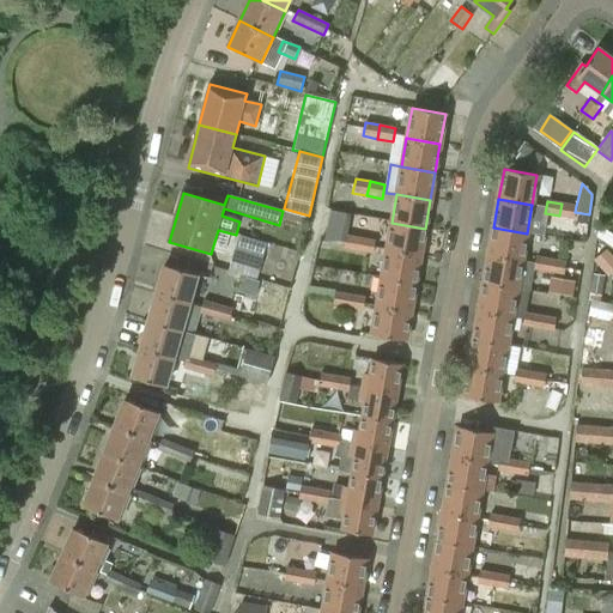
[(562,204),(559,216),(574,218),(576,206),(562,204)]
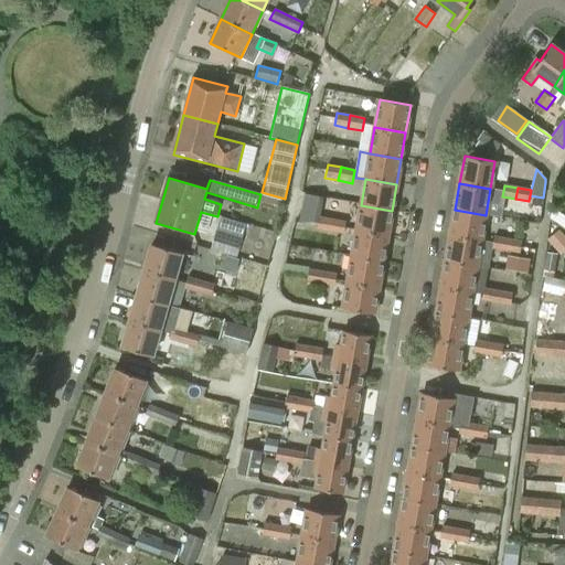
[(317,222),(318,216),(321,196),(305,193),(299,222),(317,222)]
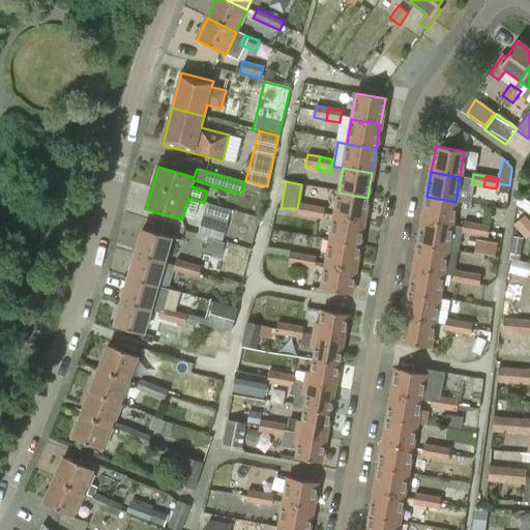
[(324,215),(334,217),(363,223),(367,198),(339,193),(325,190),(322,207),(325,208),(324,215)]
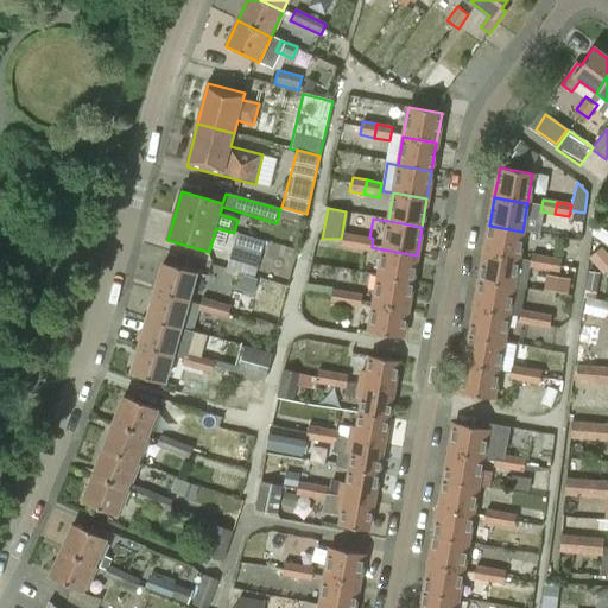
[(485,253),(517,259),(523,232),(489,226),(485,253)]
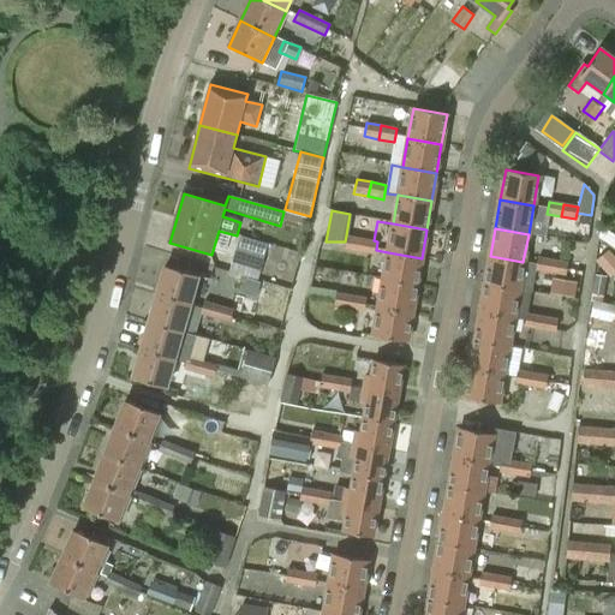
[(359,252),(362,238),(346,236),(345,242),(344,250),(359,252)]
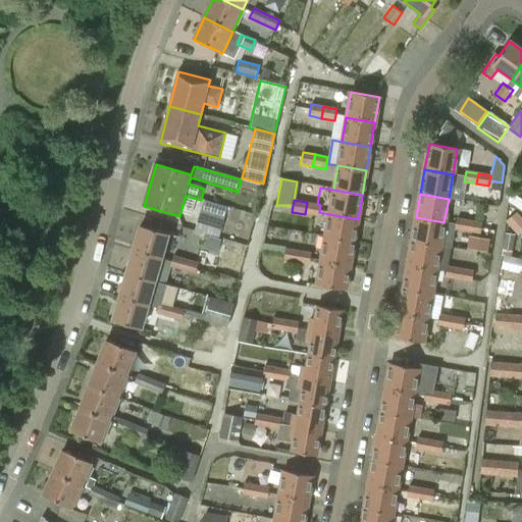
[(203,201),(195,230),(218,238),(226,208),(203,201)]
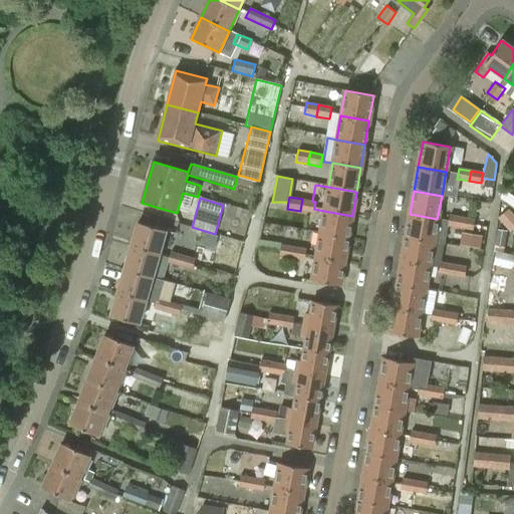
[(312,201),(302,199),(300,211),(313,214),(314,209),(315,202),(312,201)]
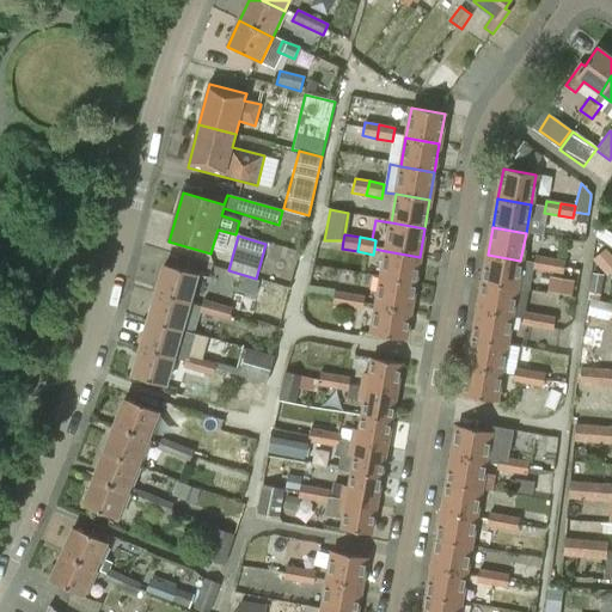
[(606,276),(611,270),(611,257),(605,250),(593,261),(606,276)]
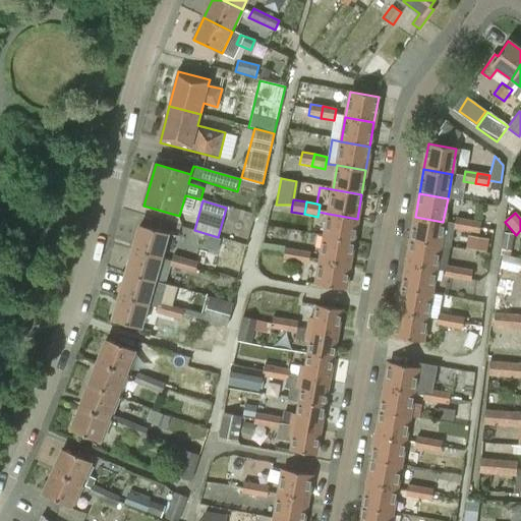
[(325,238),(352,243),(357,219),(329,214),(325,238)]
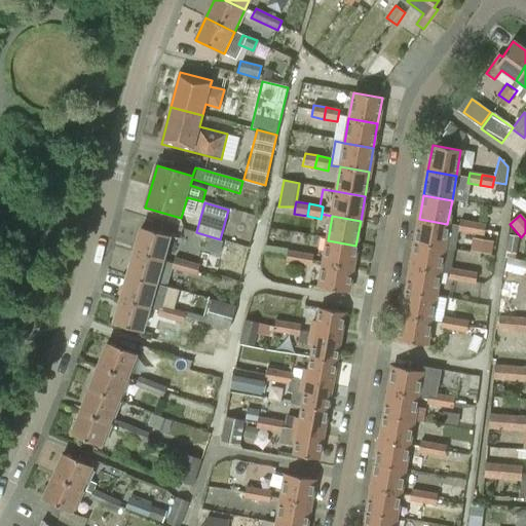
[(415,243),(443,249),(447,224),(419,219),(415,243)]
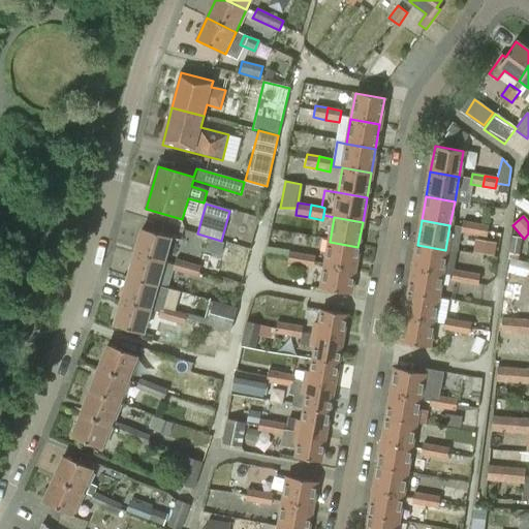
[(461,232),(473,235),(475,224),(463,221),(461,232)]
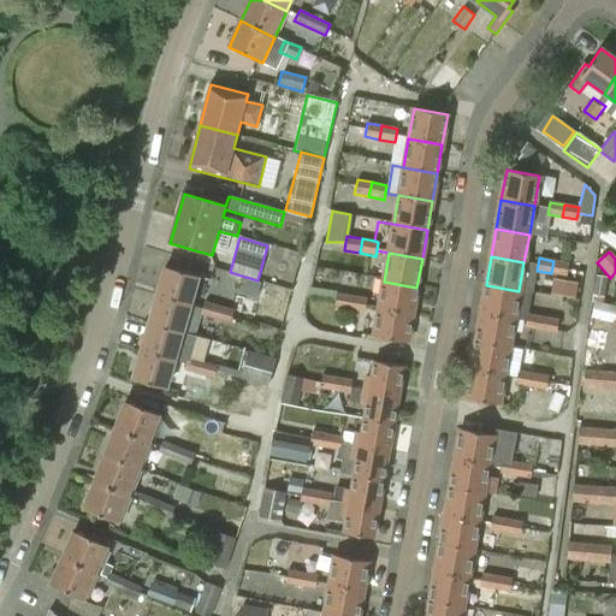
[(568,264),(554,261),(551,273),(566,276),(568,264)]
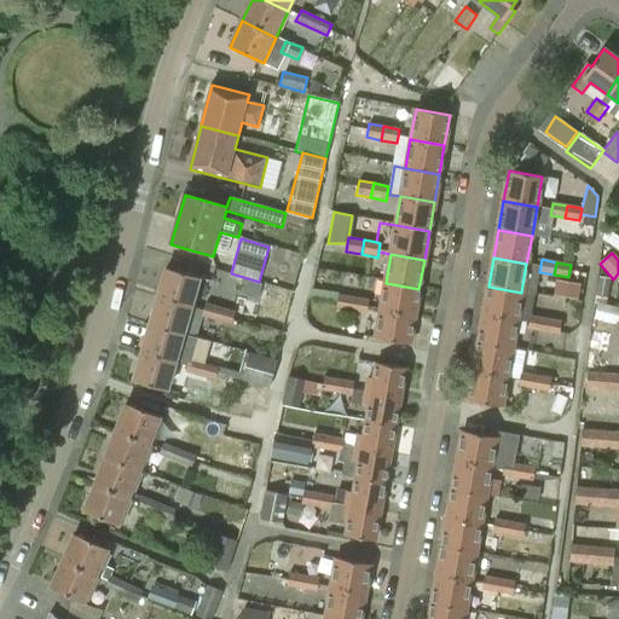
[(206,304),(212,282),(167,270),(160,296),(192,306),(203,308),(206,304)]
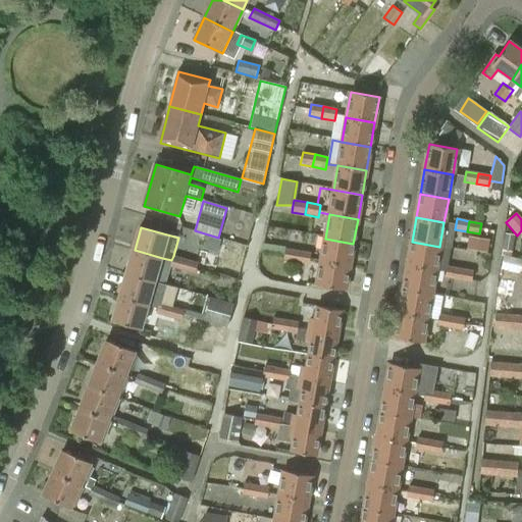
[(515,236),(504,233),(502,251),(512,252),(515,236)]
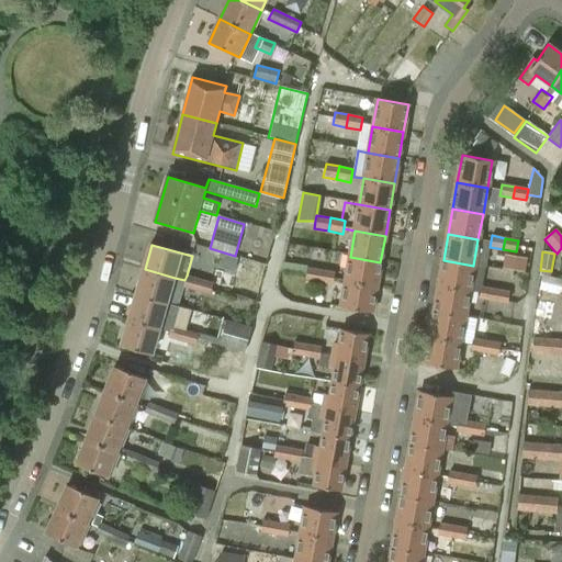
[(503,268),(528,272),(530,258),(505,254),(503,268)]
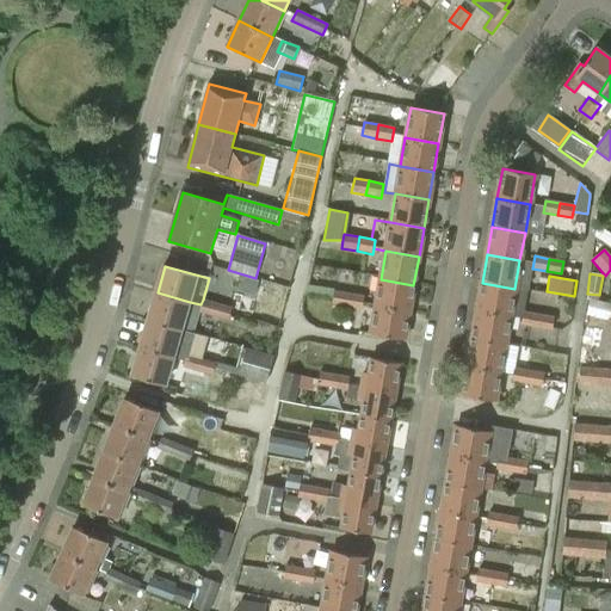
[(375,307),(408,313),(413,285),(381,279),(375,307)]
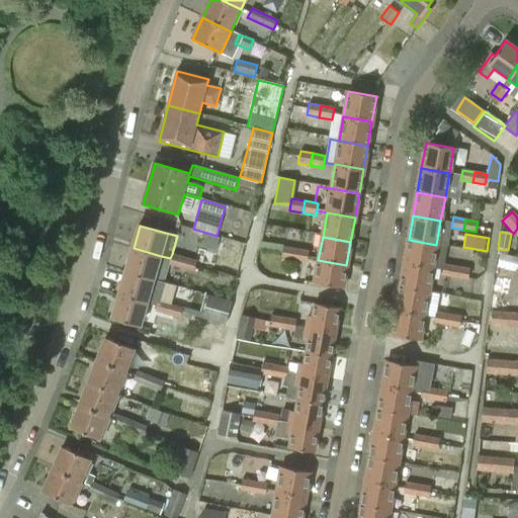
[(404,263),(432,268),(436,245),(409,240),(404,263)]
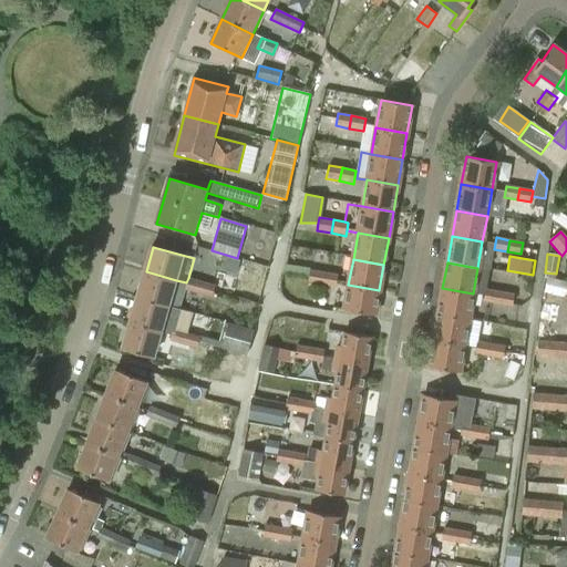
[(323,272),(310,269),(308,282),(321,285),(323,272)]
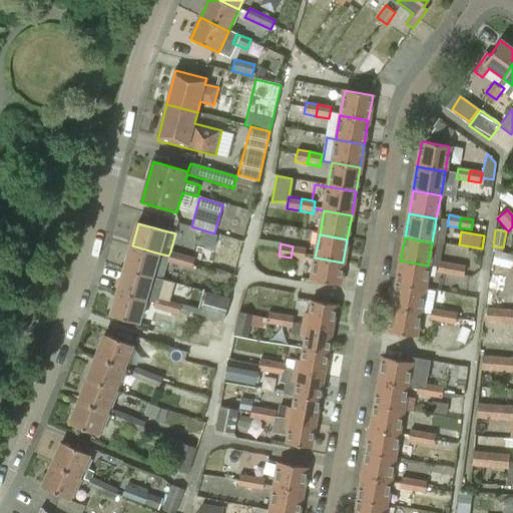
[(132,245),(126,269),(153,277),(159,255),(159,253),(132,245)]
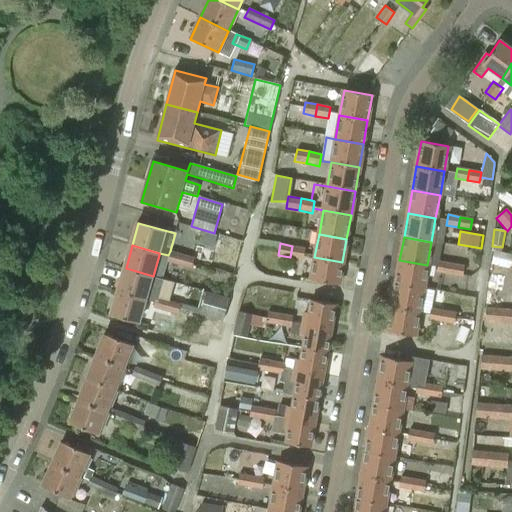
[(302,259),(304,248),(292,246),(290,257),(302,259)]
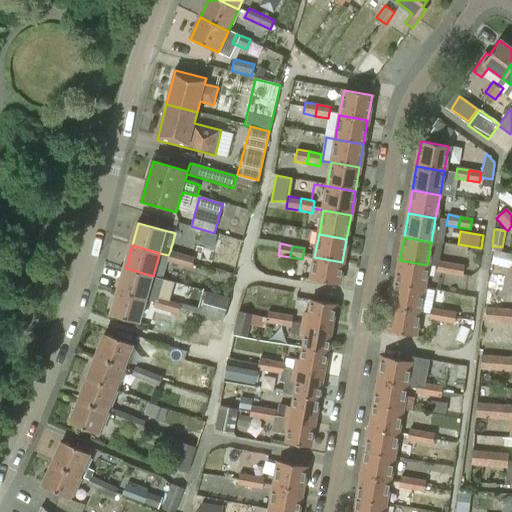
[(508,269),(511,256),(495,250),(491,264),(508,269)]
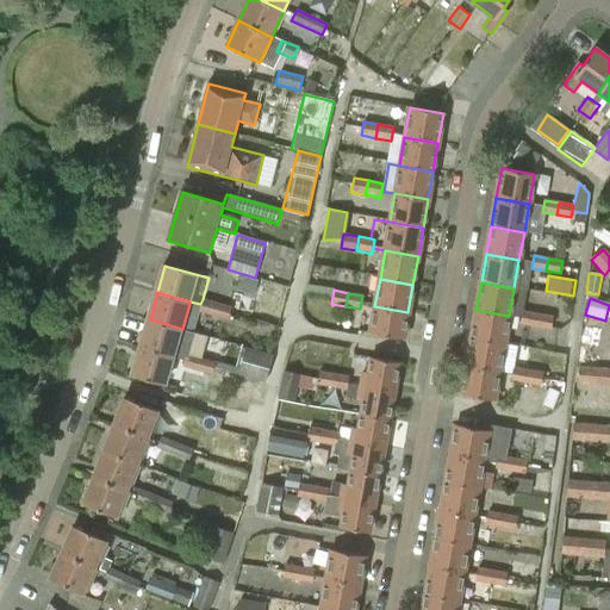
[(203,299),(200,304),(198,312),(212,316),(217,303),(203,299)]
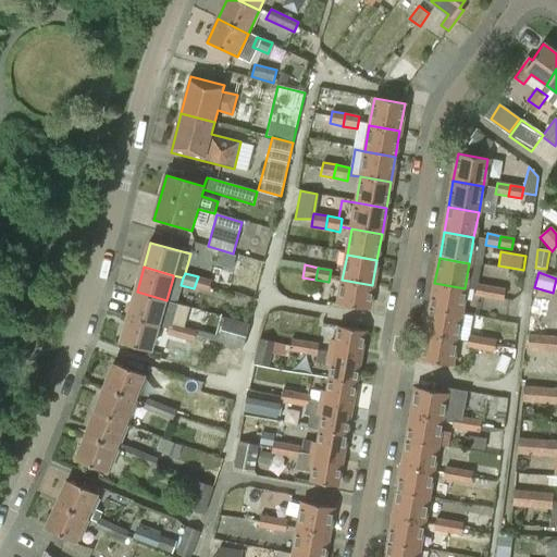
[(198,276),(194,288),(207,293),(211,281),(198,276)]
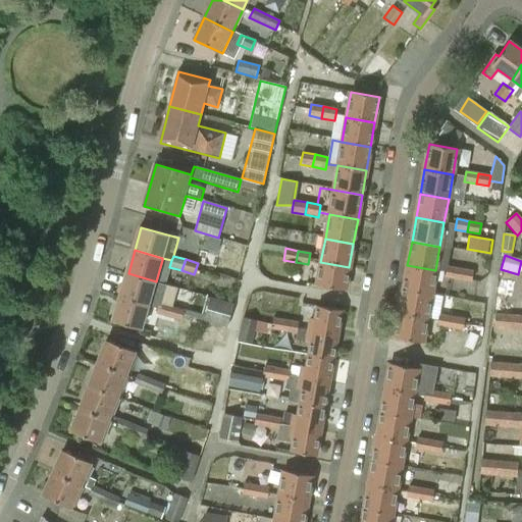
[(345,290),(349,267),(320,262),(316,284),(345,290)]
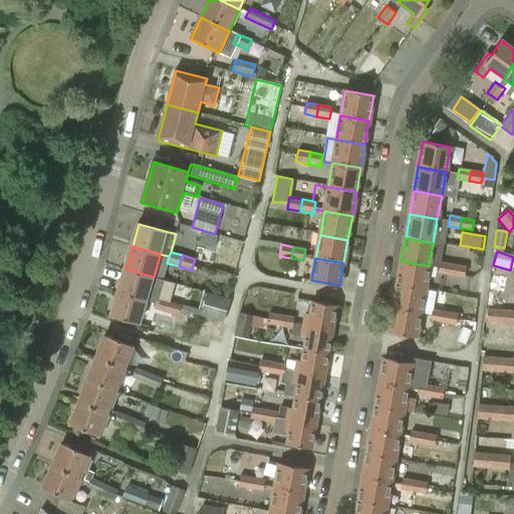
[(429,266),(401,261),(397,285),(425,290),(429,266)]
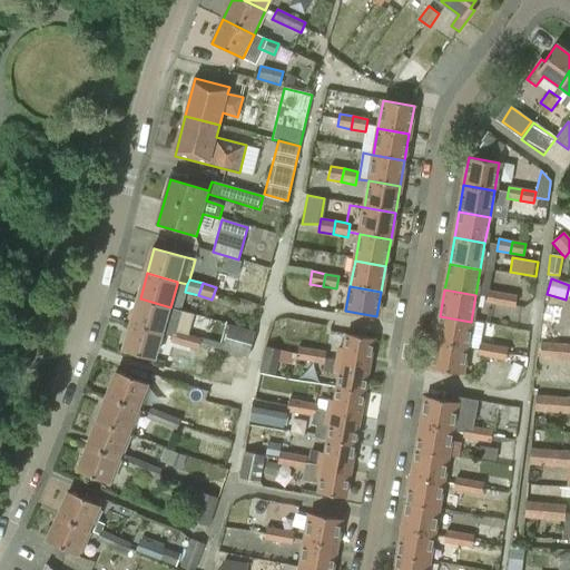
[(503,294),(490,291),(488,303),(501,305),(503,294)]
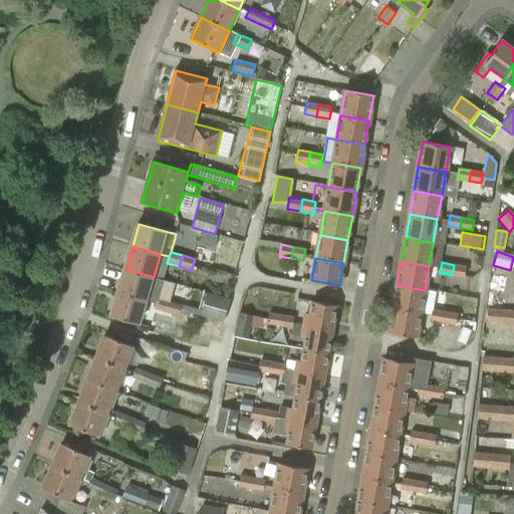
[(466,267),(454,265),(452,275),(464,278),(466,267)]
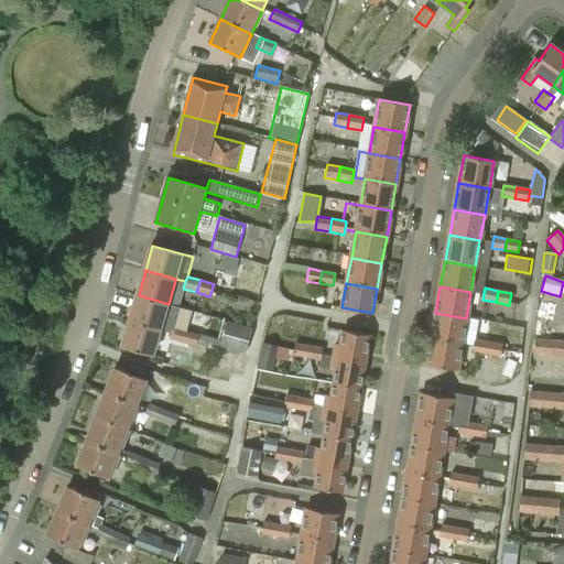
[(169,304),(139,295),(131,321),(171,332),(172,327),(174,328),(180,308),(169,305),(169,304)]
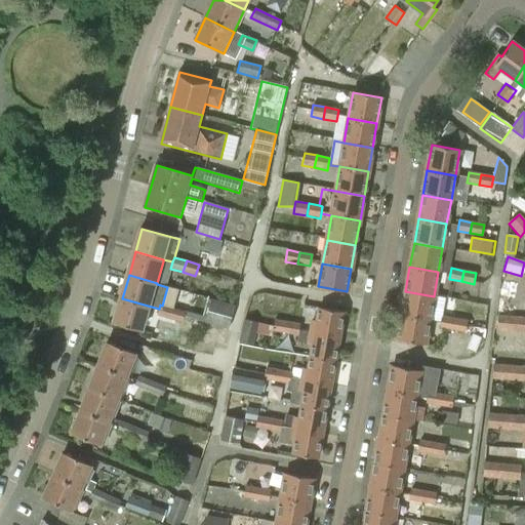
[(401,315),(430,320),(434,296),(405,291),(401,315)]
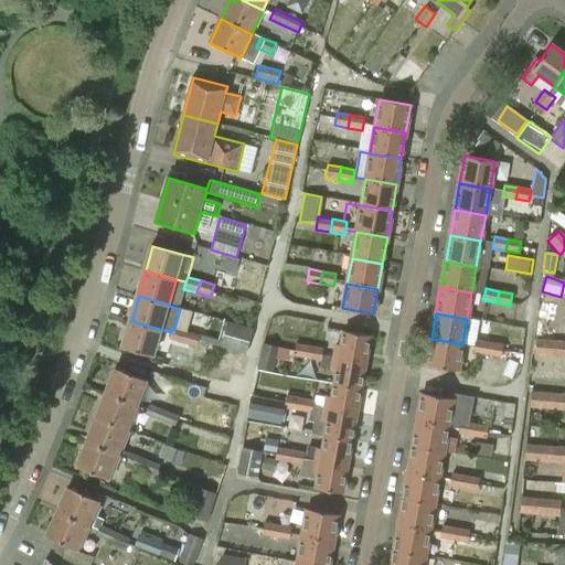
[(245,354),(253,330),(220,320),(213,345),(245,354)]
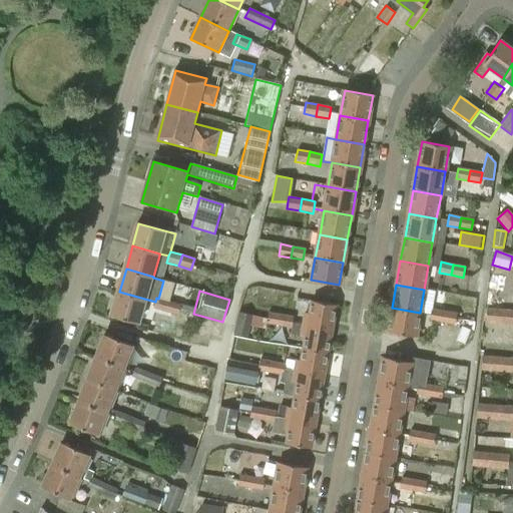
[(155,302),(119,292),(112,317),(140,325),(144,310),(152,312),(153,309),(155,302)]
